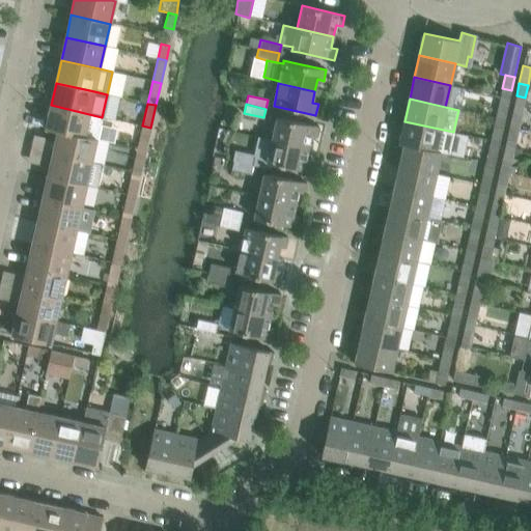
[(51,105),(46,128),(96,139),(102,117),(51,105)]
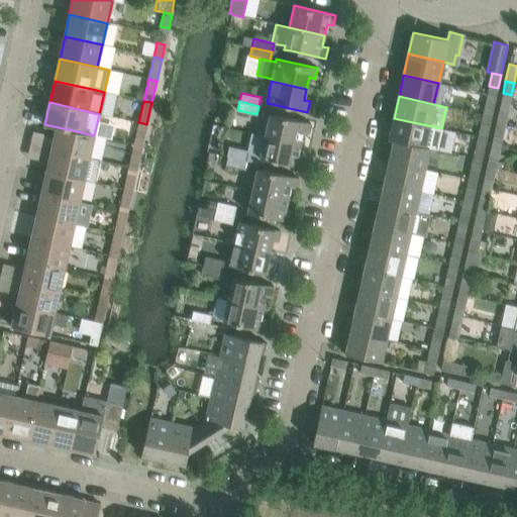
[(483,115),(491,117),(494,104),(485,102),(483,115)]
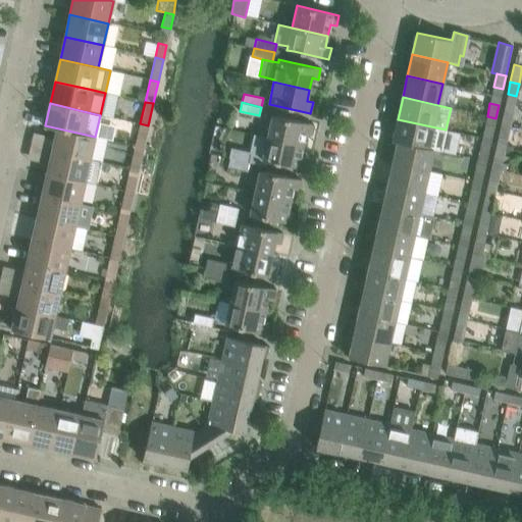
[(504,112),(501,124),(510,126),(512,114),(504,112)]
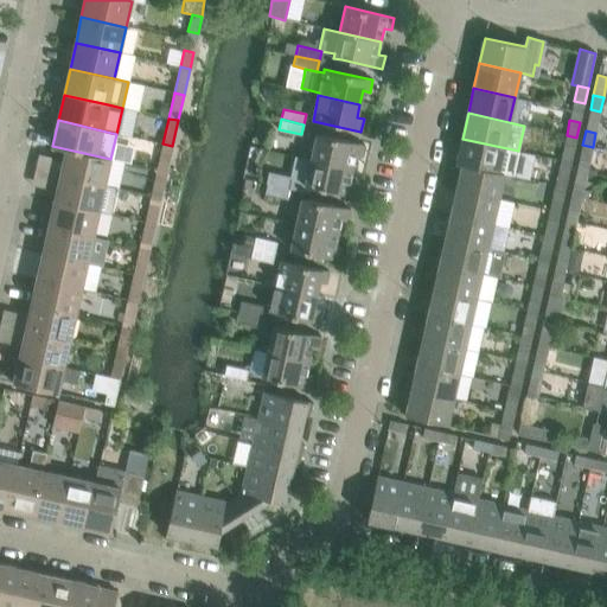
[(317,134),(311,160),(352,170),(356,157),(362,158),(365,145),(317,134)]
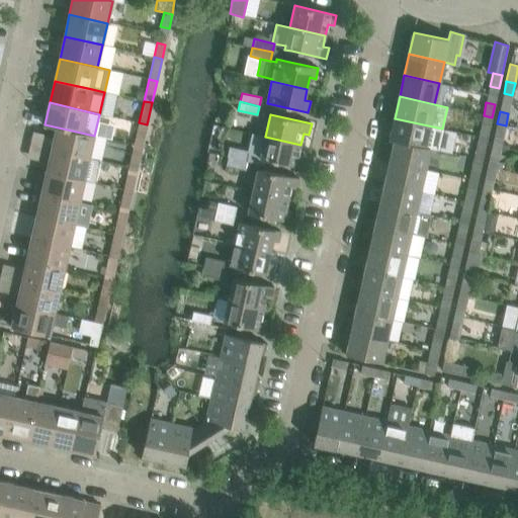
[(492,117),(484,115),(481,128),(489,131),(492,117)]
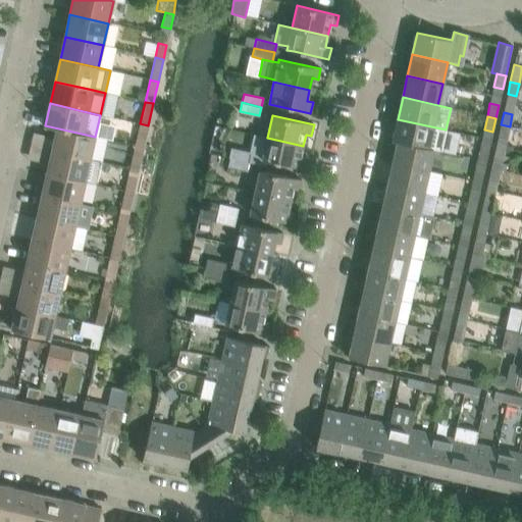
[(441,151),(446,129),(398,119),(393,141),(398,142),(428,148),(433,149),(441,151)]
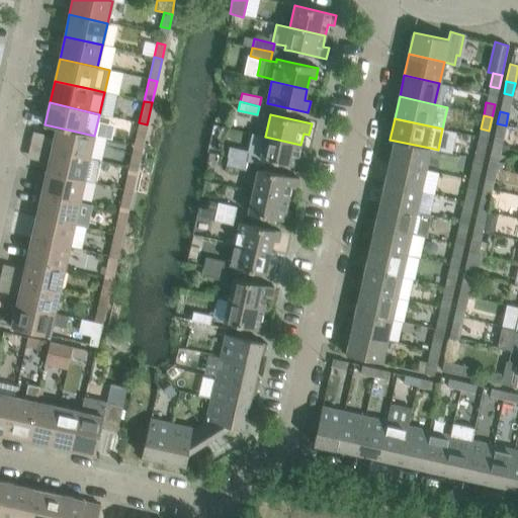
[(134,145),(142,147),(147,124),(139,122),(134,145)]
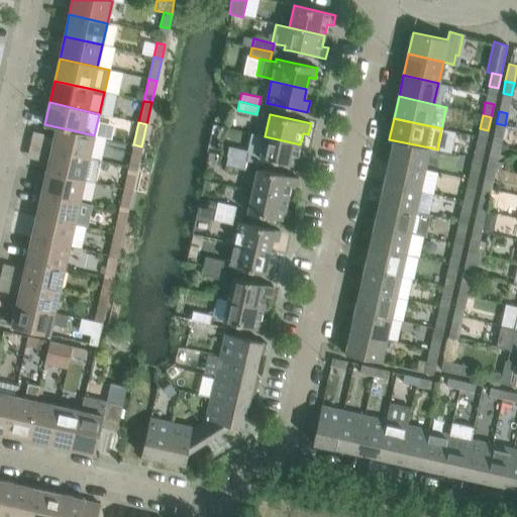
[(496,123),(493,135),(502,137),(505,125),(496,123)]
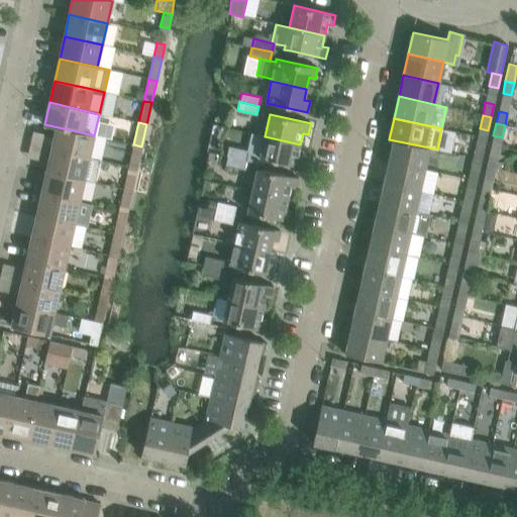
[(56,127),(52,149),(89,158),(94,135),(44,124),(44,125),(56,127)]
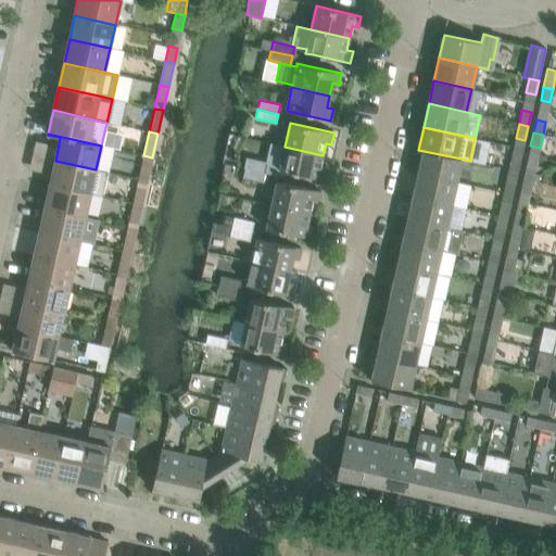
[(320,167),(323,155),(285,147),(279,171),(324,180),(326,168),(320,167)]
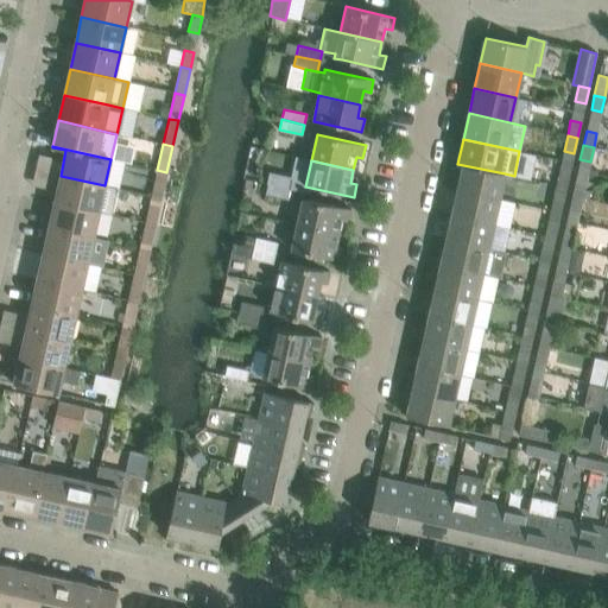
[(499,200),(505,173),(499,172),(463,165),(457,190),(499,200)]
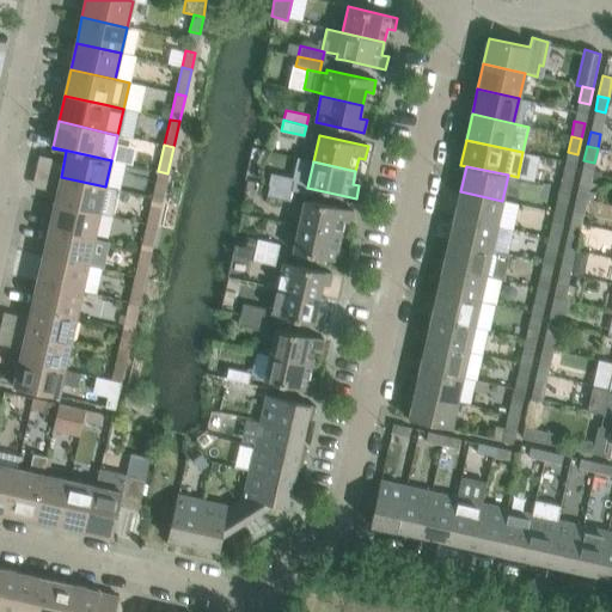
[(158,171),(154,188),(164,190),(167,173),(158,171)]
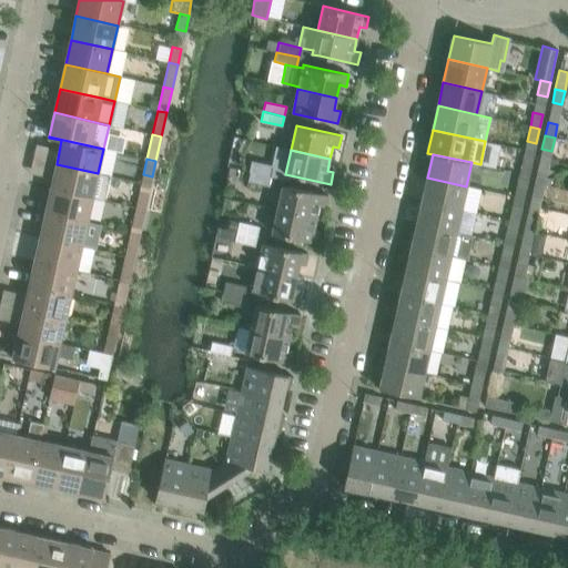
[(529,175),(533,161),(523,159),(519,173),(529,175)]
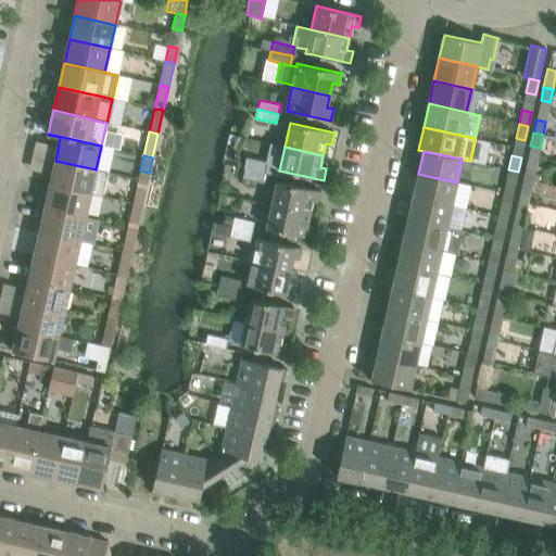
[(245,168),(266,173),(268,164),(248,159),(245,168)]
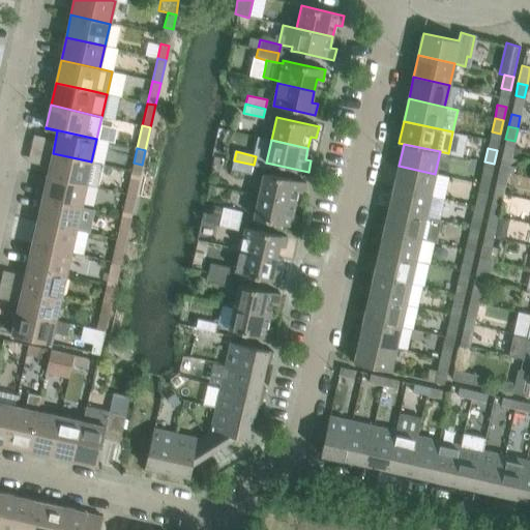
[(91,162),(53,153),(48,176),(86,184),(97,187),(102,165),(91,162)]
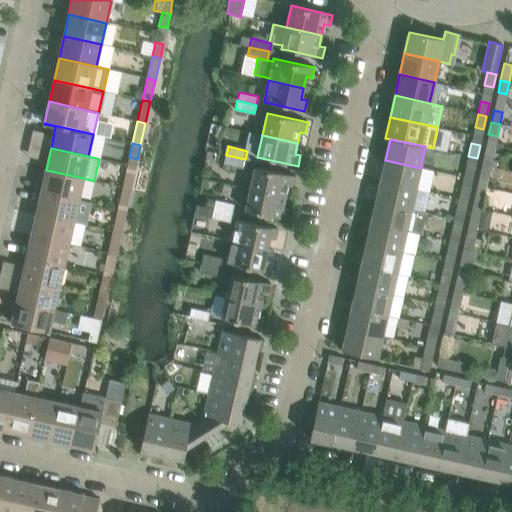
[(493,154),(484,152),(482,164),(490,166),(493,154)]
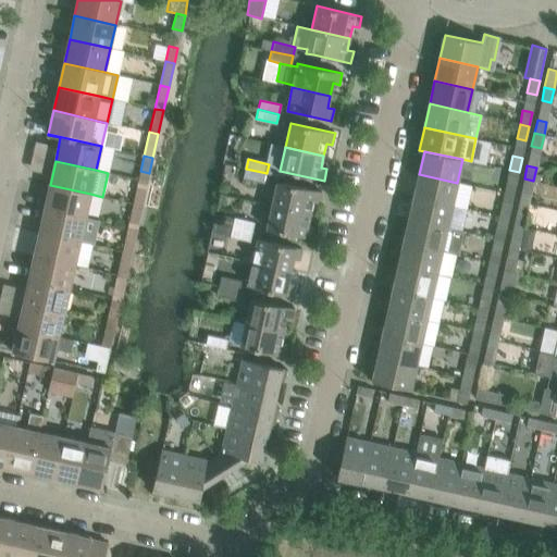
[(264,183),(267,173),(246,169),(244,177),(264,183)]
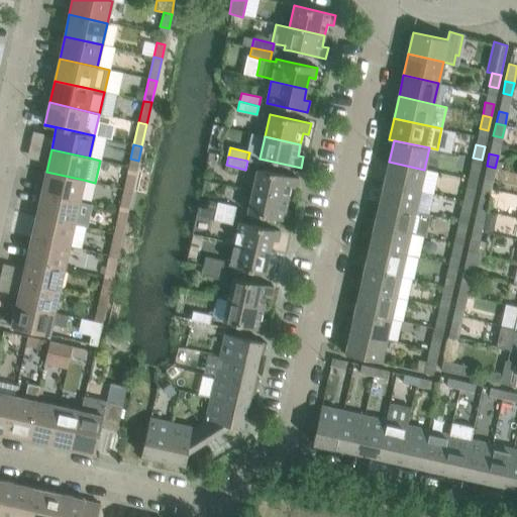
[(479,173),(482,160),(473,158),(470,171),(479,173)]
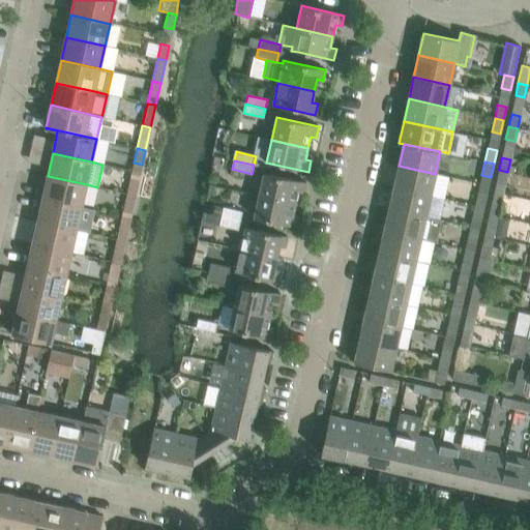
[(399,166),(393,187),(430,196),(435,174),(399,166)]
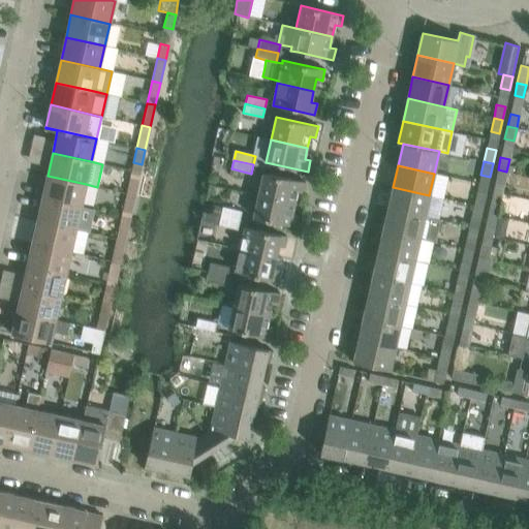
[(503,184),(506,172),(498,169),(495,183),(503,184)]
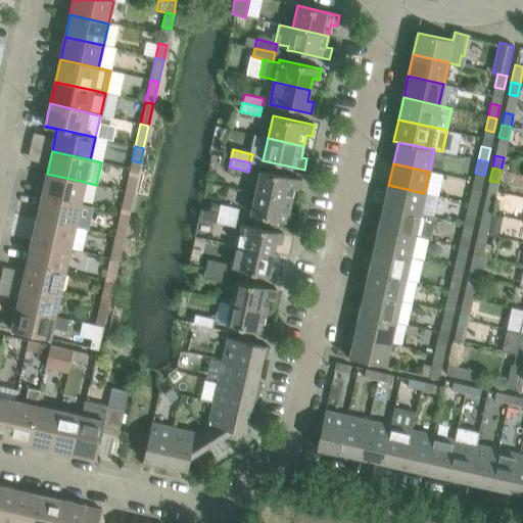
[(260,171),(255,193),(291,201),(293,189),(299,191),(302,180),(260,171)]
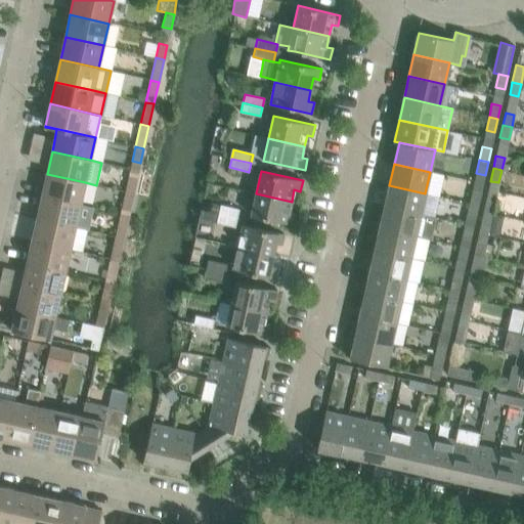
[(47,174),(42,197),(80,205),(85,182),(47,174)]
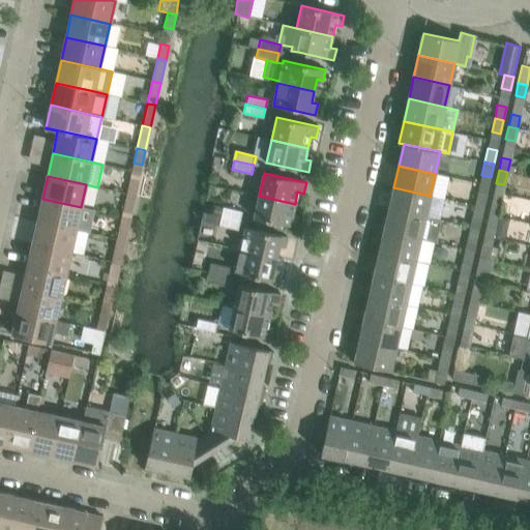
[(129,179),(126,194),(136,196),(139,181),(129,179)]
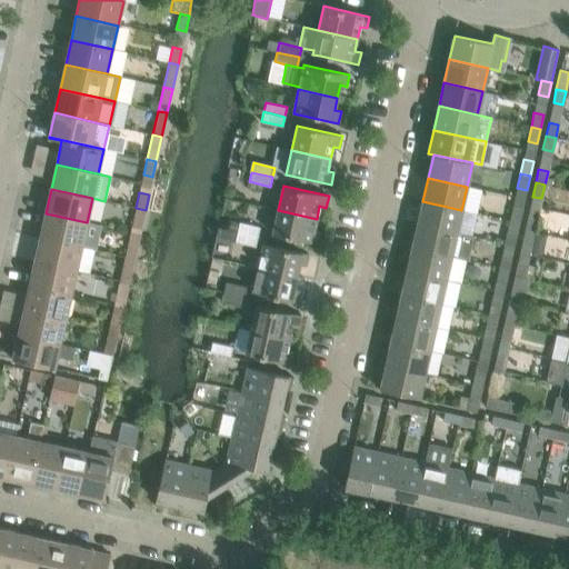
[(422,201),(418,225),(456,233),(461,210),(422,201)]
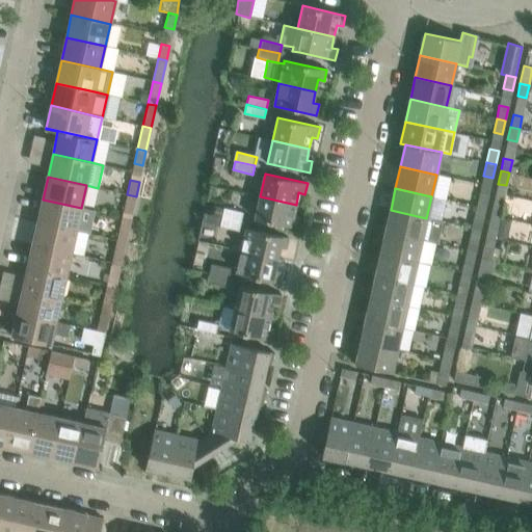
[(485,208),(488,194),(479,193),(477,207),(485,208)]
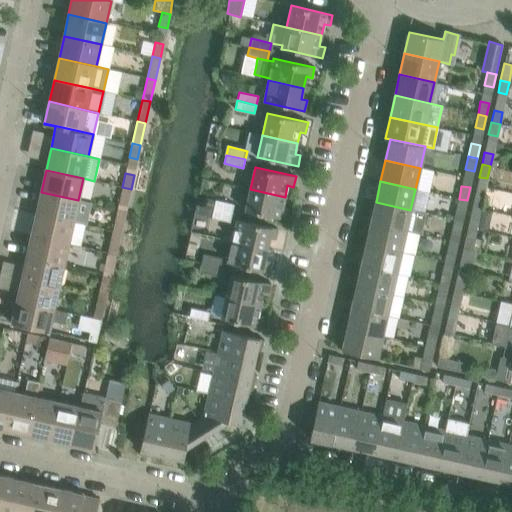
[(122,187),(119,201),(127,203),(131,189),(122,187)]
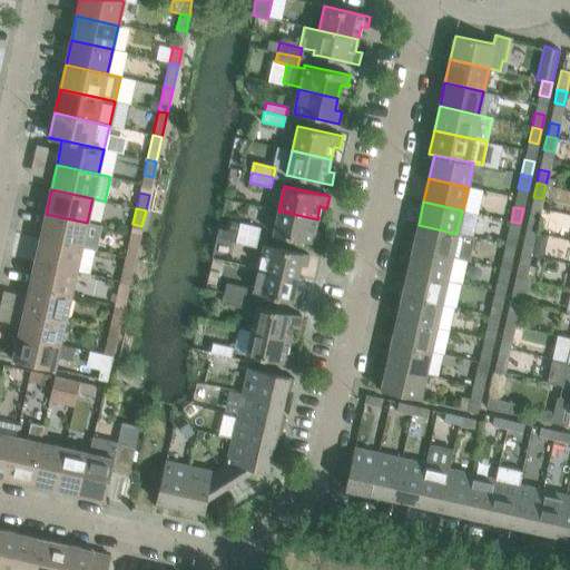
[(314,232),(317,219),(278,210),(273,235),(318,245),(321,233),(314,232)]
